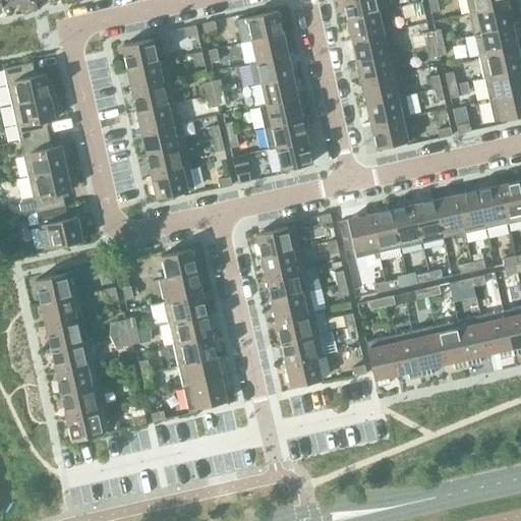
[(26,0),(2,0),(4,5),(20,2),(22,13),(30,12),(26,0)]
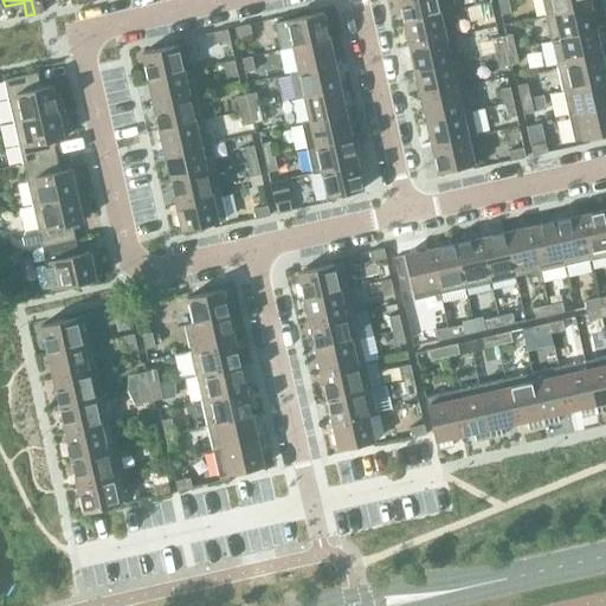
[(31,0),(34,14),(44,12),(40,0),(31,0)]
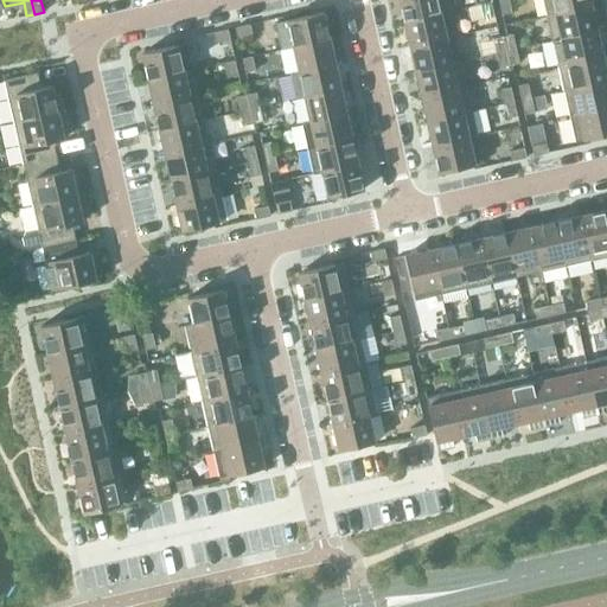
[(398,0),(404,20),(452,10),(449,0),(398,0)]
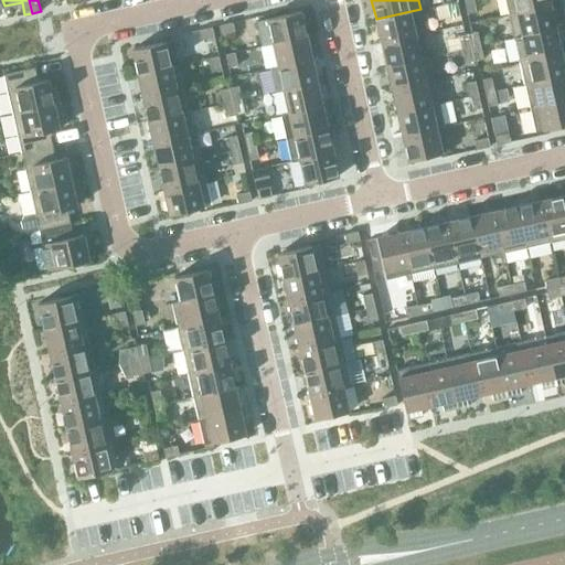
[(457,0),(444,3),(444,4),(448,3),(450,17),(460,14),(457,0)]
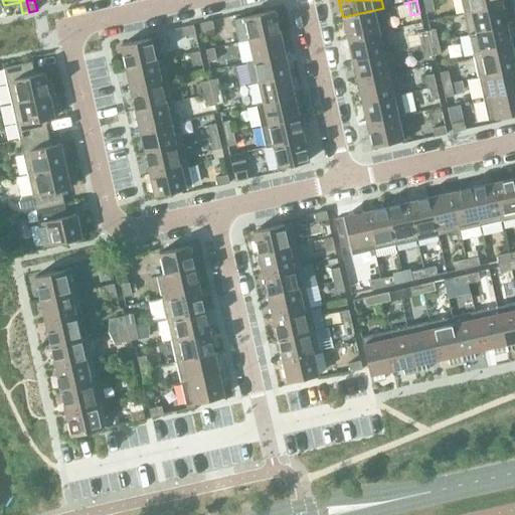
[(422,0),(425,12),(435,10),(432,0),(422,0)]
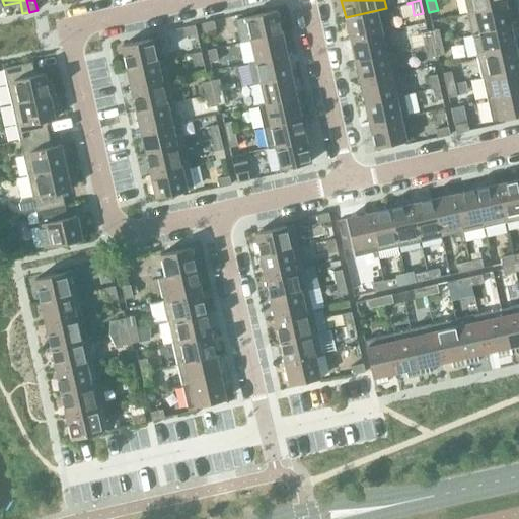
[(463,0),(467,12),(505,4),(504,0),(463,0)]
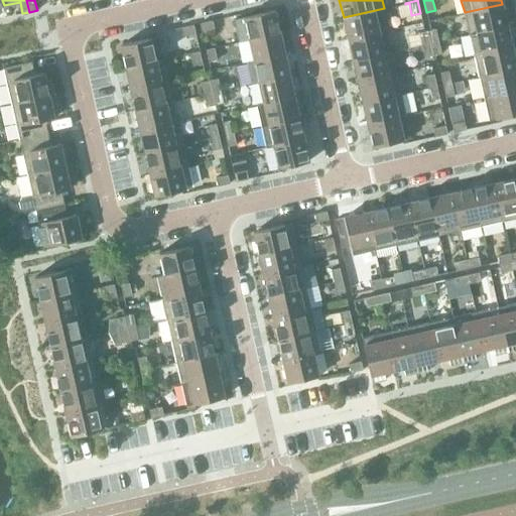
[(465,12),(470,34),(507,25),(502,4),(465,12)]
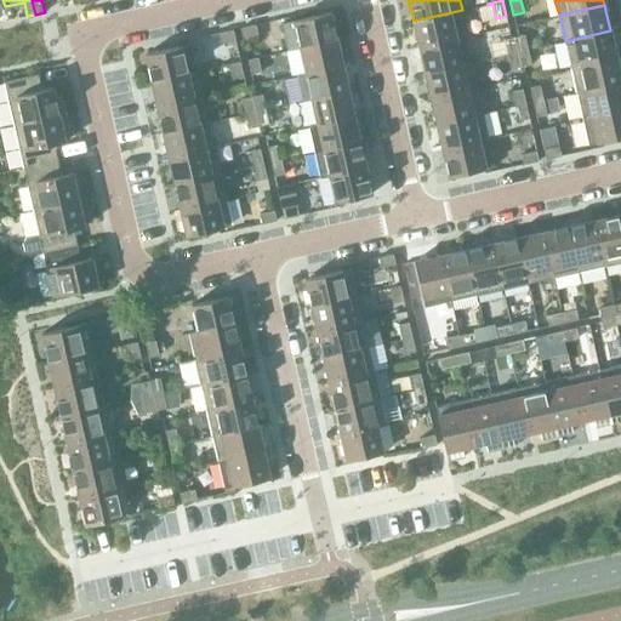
[(419,46),(465,36),(468,35),(462,10),(414,21),(419,46)]
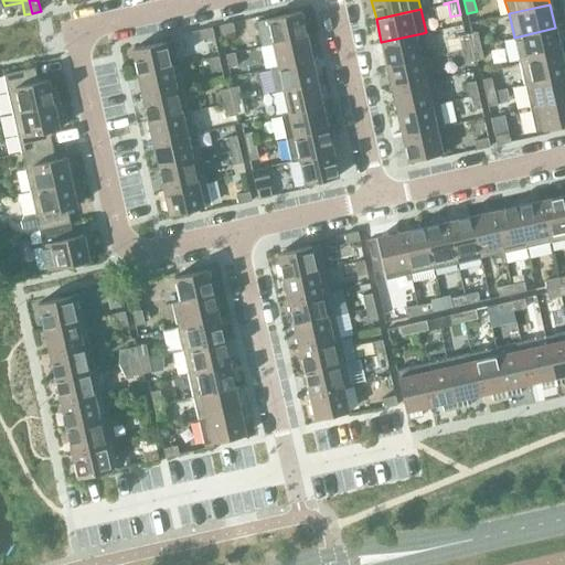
[(262,45),(273,42),(306,34),(300,11),(256,21),(262,45)]
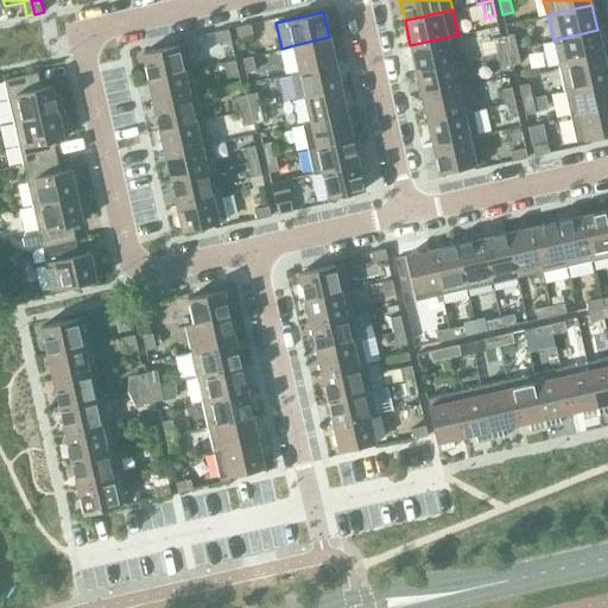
[(235,27),(238,37),(253,33),(251,24),(235,27)]
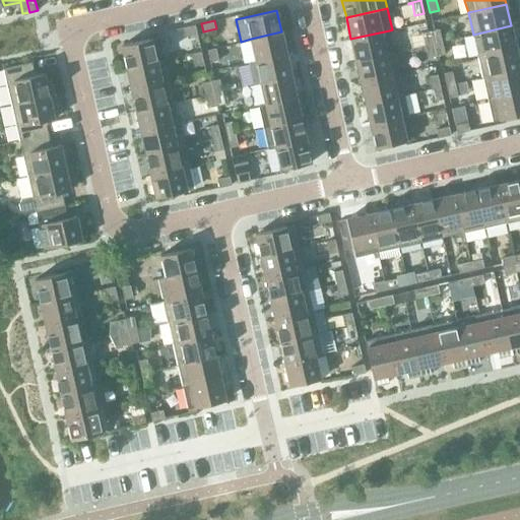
[(182,27),(184,36),(197,34),(195,24),(182,27)]
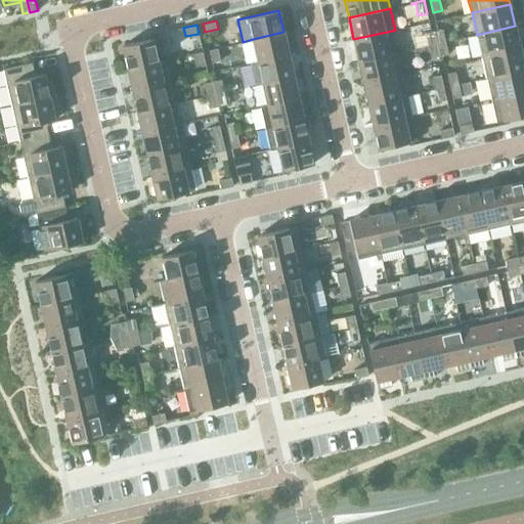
[(477,35),(481,56),(520,48),(515,26),(477,35)]
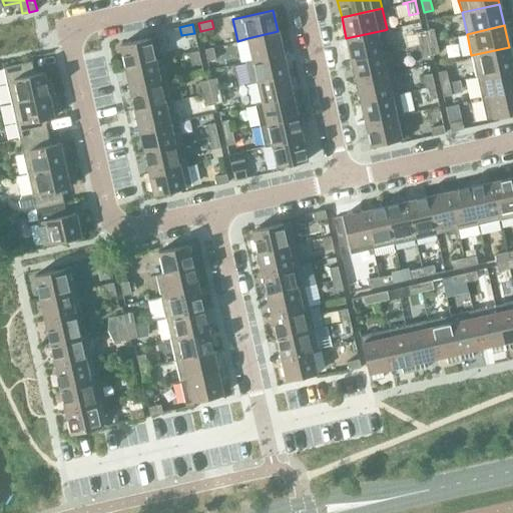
[(433,28),(425,30),(428,43),(436,41),(433,28)]
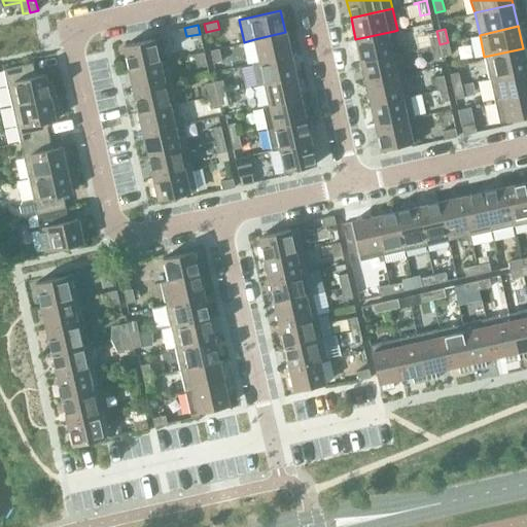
[(355,39),(360,62),(392,55),(399,53),(394,31),(355,39)]
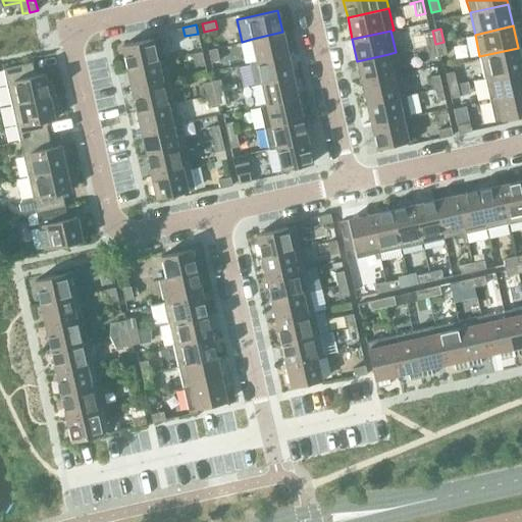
[(424,33),(426,45),(435,44),(432,31),(424,33)]
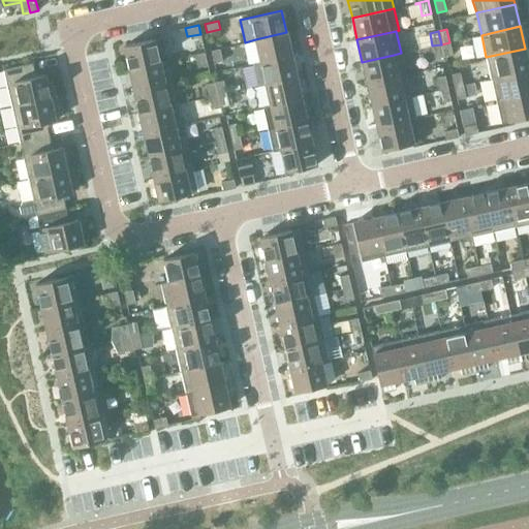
[(255,39),(260,62),(291,55),(286,32),(255,39)]
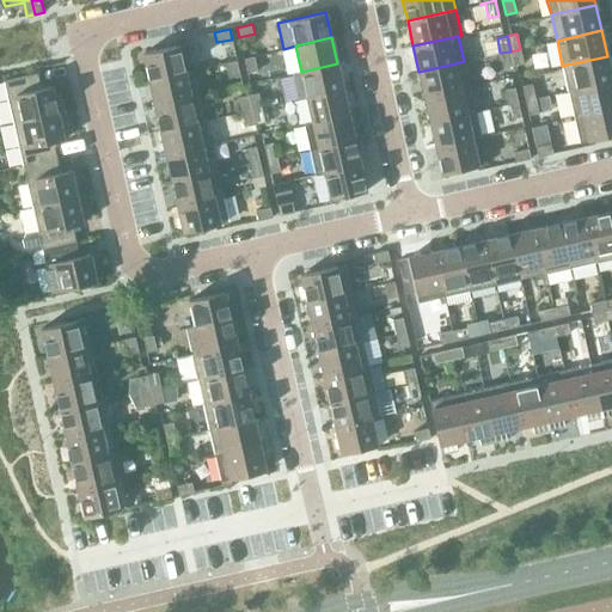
[(142,54),(148,79),(194,68),(188,43),(142,54)]
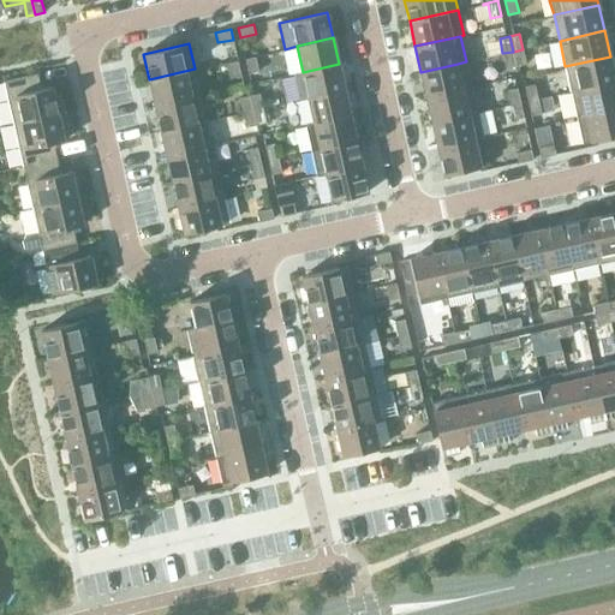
[(523,49),(513,52),(517,66),(526,64),(523,49)]
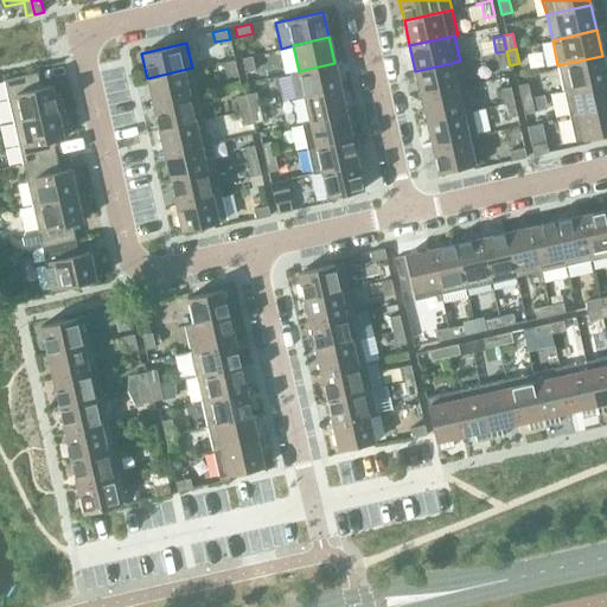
[(506,51),(496,52),(499,68),(510,65),(506,51)]
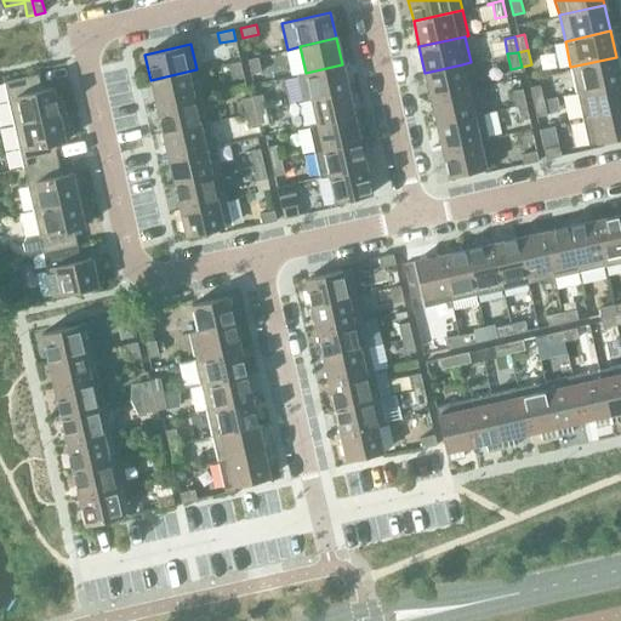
[(248,60),(251,74),(261,72),(258,57),(248,60)]
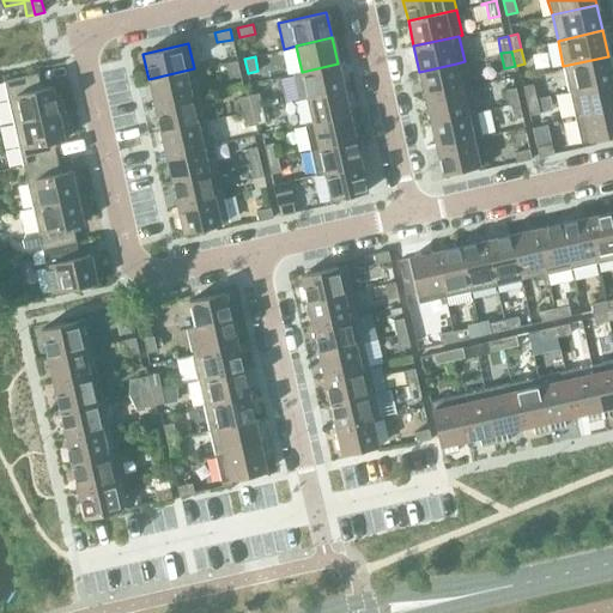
[(563,66),(569,91),(612,82),(612,77),(608,56),(563,66)]
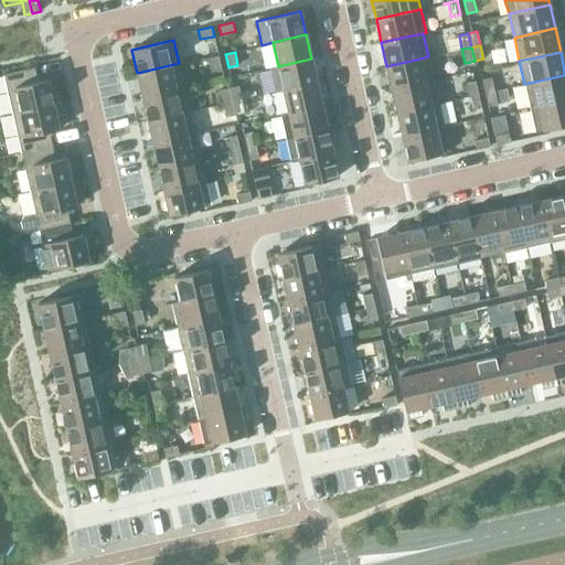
[(209,57),(212,72),(222,70),(219,55),(209,57)]
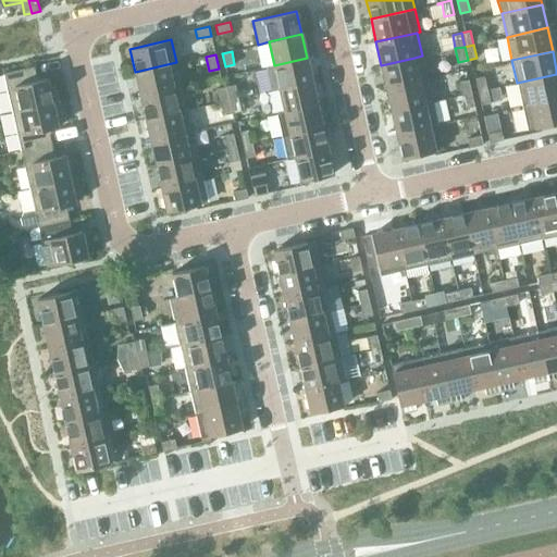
[(381,65),(386,88),(428,79),(422,56),(415,58),(381,65)]
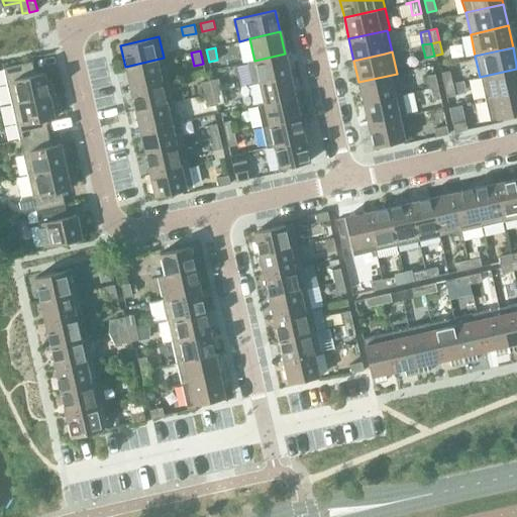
[(251,84),(260,82),(290,75),(285,54),(254,61),(247,62),(251,84)]
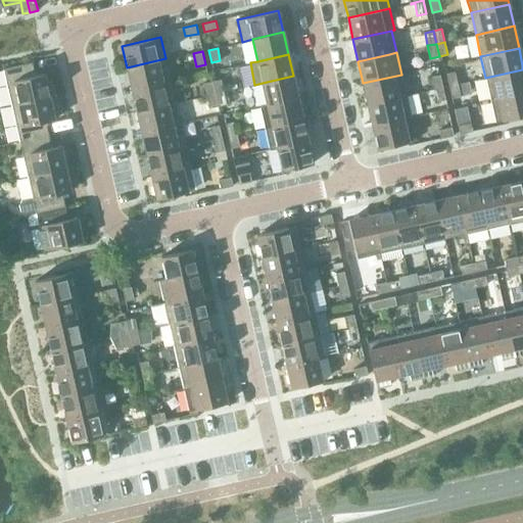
[(127,67),(132,89),(171,81),(165,58),(127,67)]
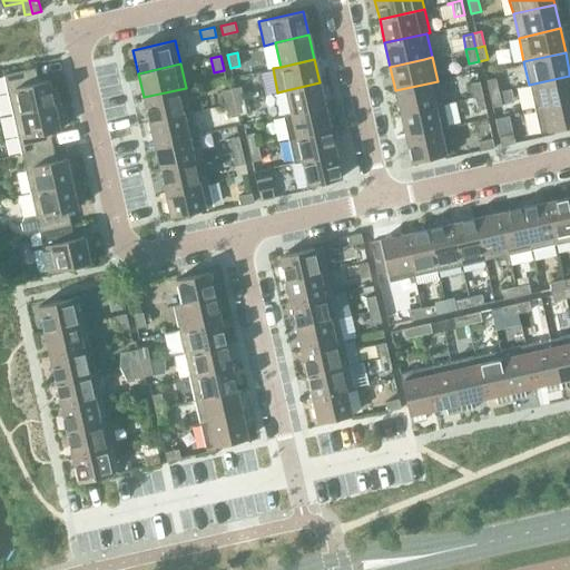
[(3,76),(12,114),(61,104),(58,91),(51,92),(49,80),(37,82),(33,69),(36,68),(36,67),(2,75),(3,76)]
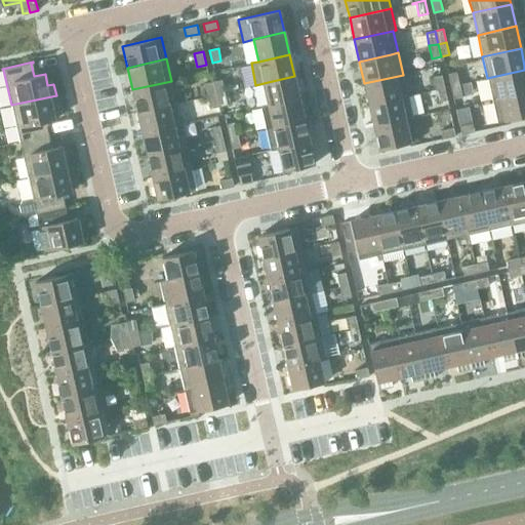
[(524,70),(487,78),(492,101),(524,92),(524,70)]
